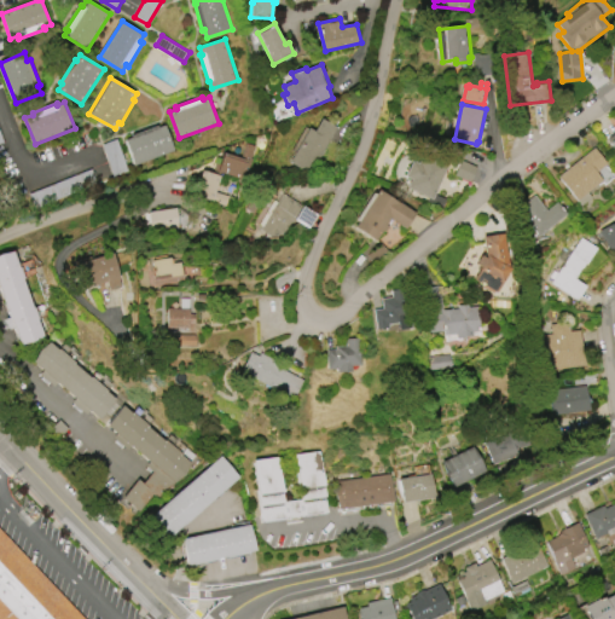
[(338,127),(313,174),(291,162),(297,151),(294,150),(306,128),(309,131),(311,128),(317,132),(324,119),(338,127)]
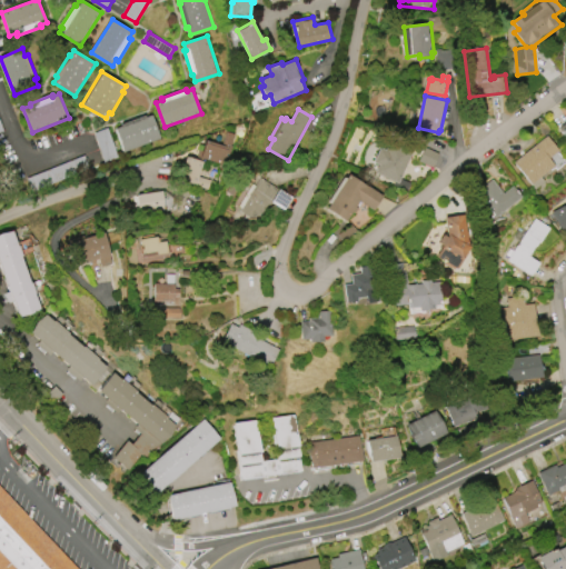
[(125,152),(117,129),(123,127),(122,125),(146,116),(147,118),(154,115),(162,138),(125,152)]
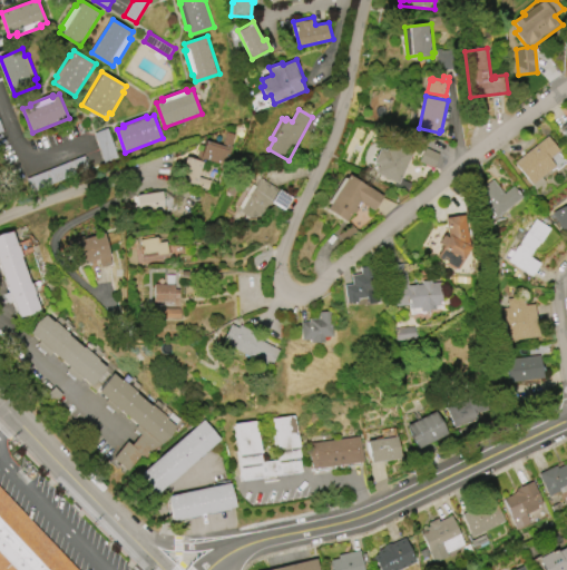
[(109,128),(120,157),(108,163),(96,134),(109,128)]
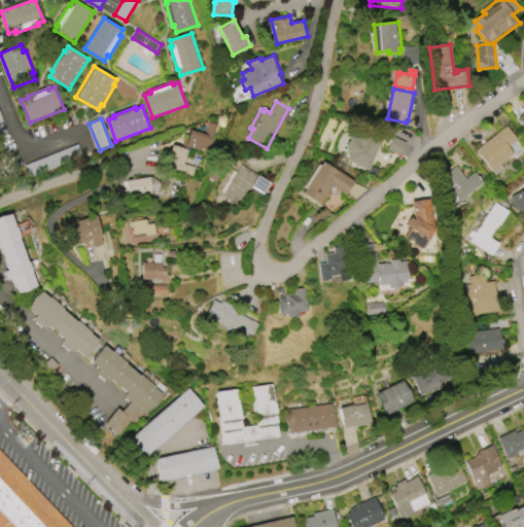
[(208,152),(187,146),(191,131),(207,135),(210,121),(221,125),(214,149),(210,147),(208,152)]
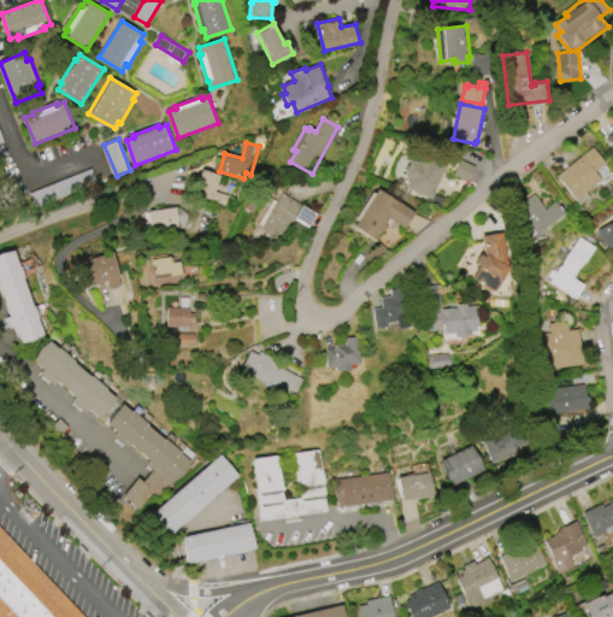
[(559,175),(595,147),(607,163),(596,171),(602,180),(588,192),(591,197),(582,205),(559,175)]
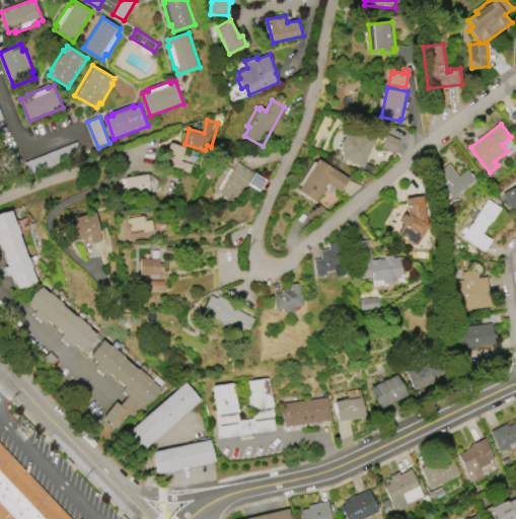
[(343,157),(346,150),(340,148),(346,135),(351,137),(355,129),(376,138),(365,163),(375,167),(372,175),(359,169),(361,165),(343,157)]
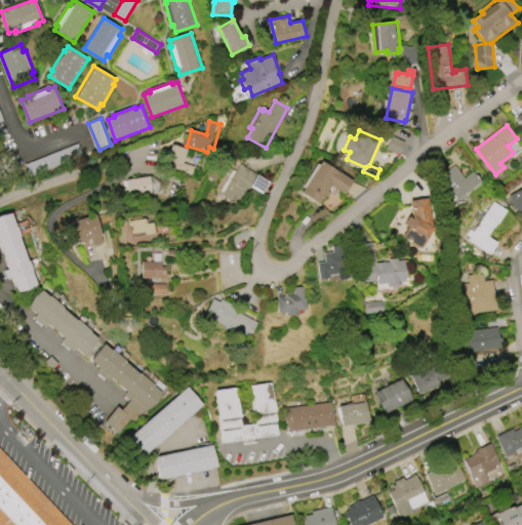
[(400,155),(387,149),(393,135),(406,142),(400,155)]
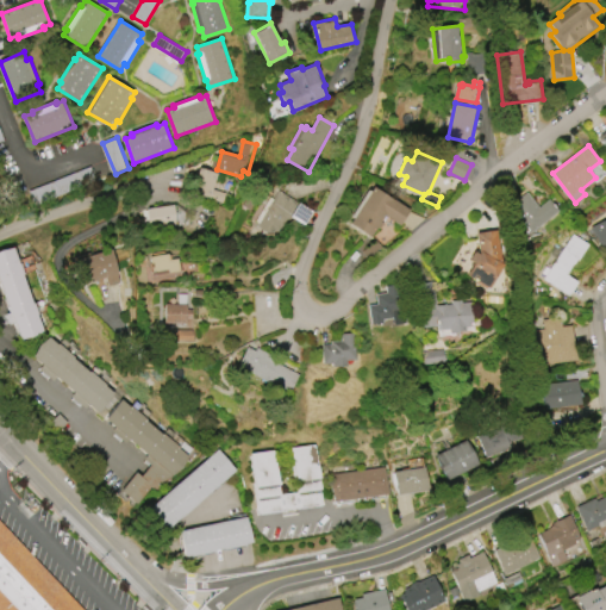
[(30,191),(92,167),(98,181),(36,205),(30,191)]
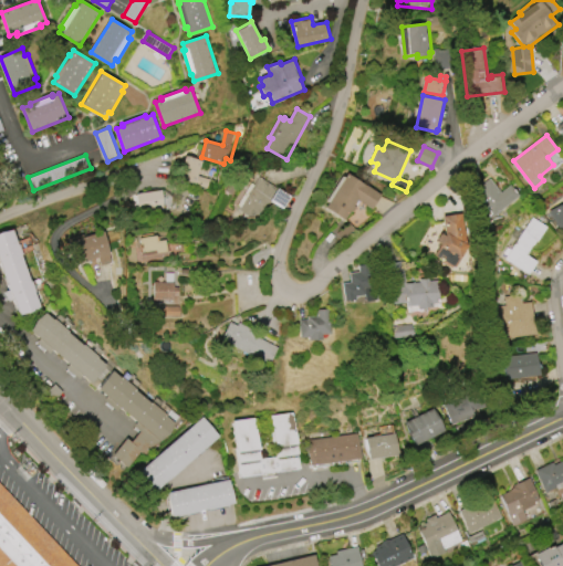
[(202,160),(198,175),(212,179),(209,188),(178,179),(186,155),(202,160)]
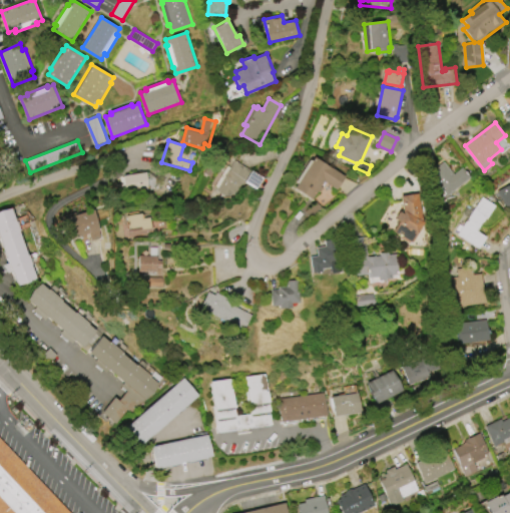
[(315,157),(347,176),(339,189),(325,181),(322,186),(324,187),(321,192),(319,190),(314,199),(296,188),(299,183),(297,182),(311,159),(313,161),(315,157)]
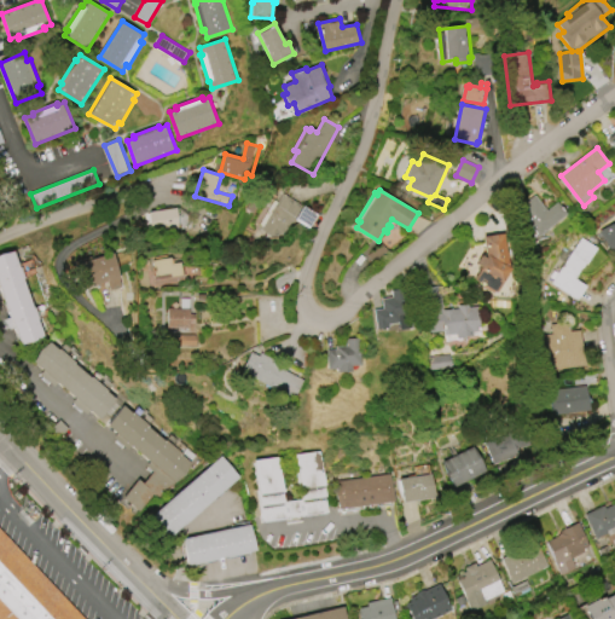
[(274,236),(264,230),(285,194),(319,214),(309,229),(296,220),(286,236),(282,232),(279,236),(274,236)]
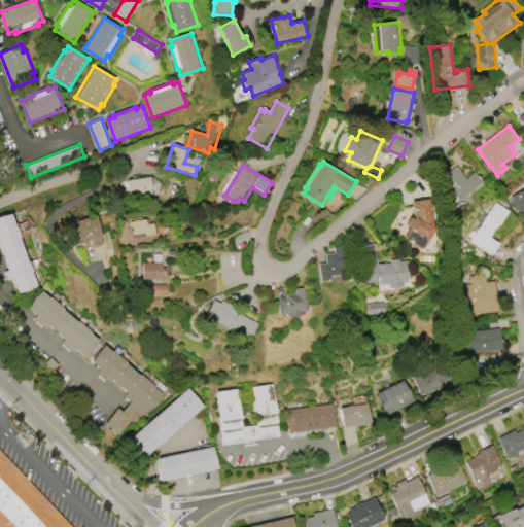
[(485,185),(478,172),(466,179),(459,167),(443,176),(458,201),(485,185)]
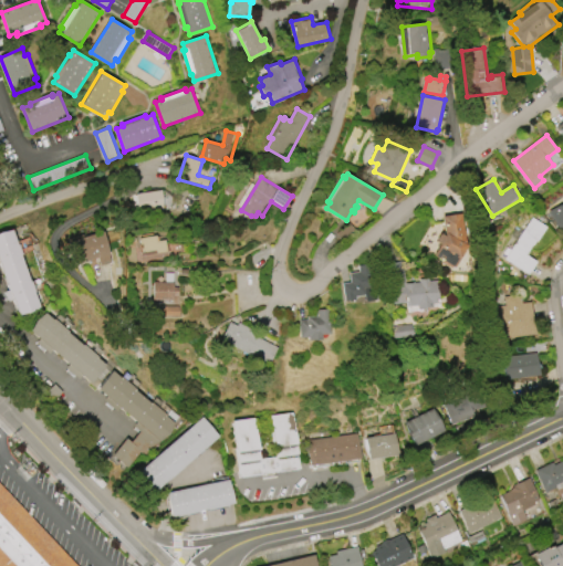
[(138,194),(164,190),(167,210),(154,212),(153,208),(141,210),(138,194)]
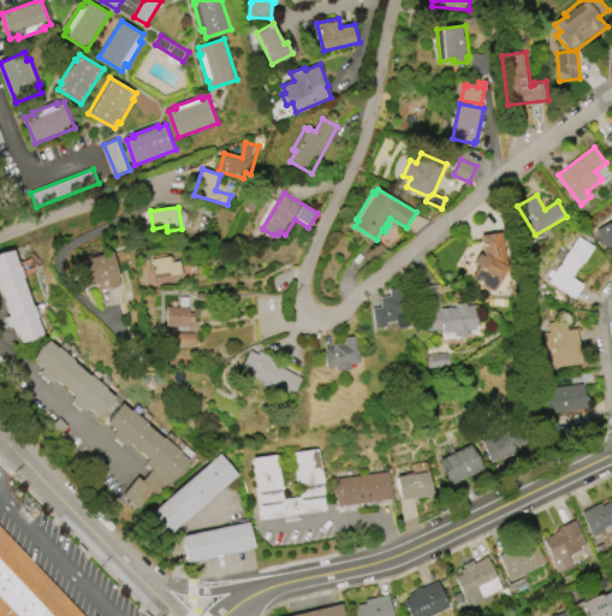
[(611,249),(599,229),(611,223),(611,249)]
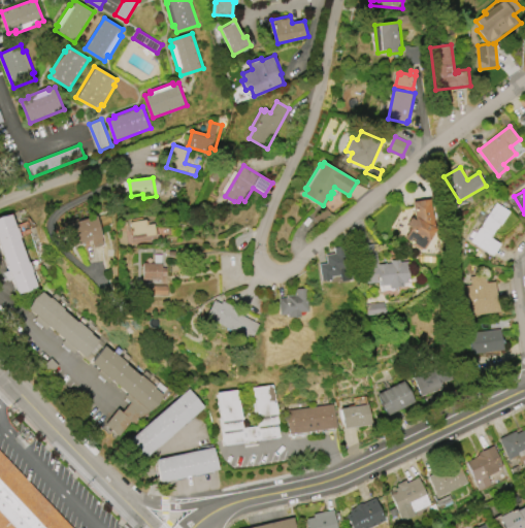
[(436,229),(424,250),(404,238),(411,228),(406,225),(412,218),(415,220),(416,219),(414,201),(431,199),(436,229)]
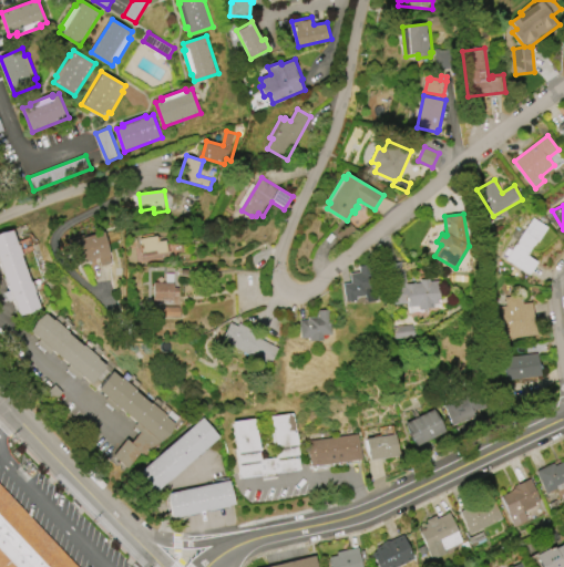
[(539,263),(530,275),(506,260),(519,240),(513,237),(520,226),(526,232),(535,218),(550,227),(539,243),(536,241),(527,256),(539,263)]
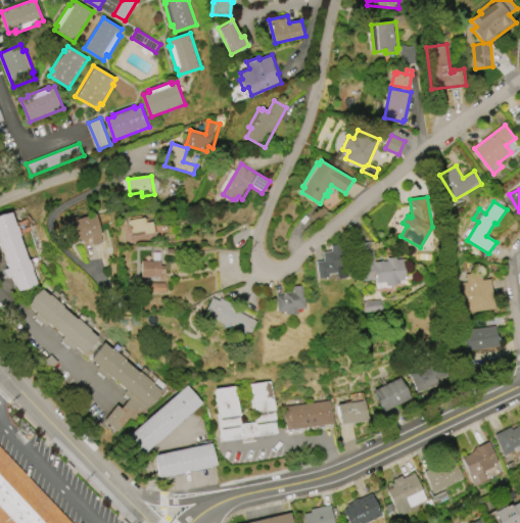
[(0,216),(11,211),(39,283),(19,290),(0,241),(0,216)]
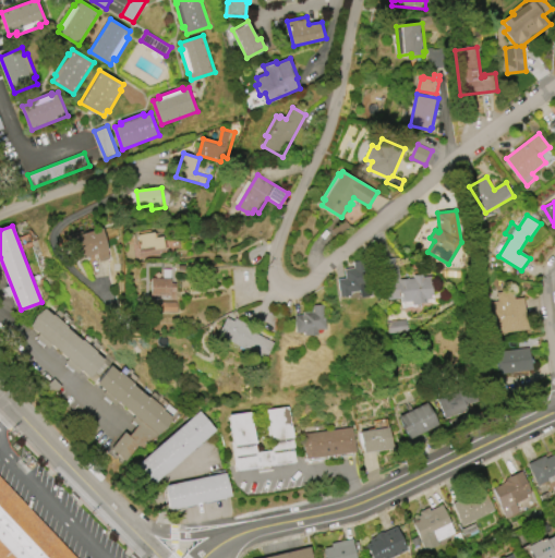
[(72,238),(104,229),(112,258),(101,262),(99,253),(77,259),(72,238)]
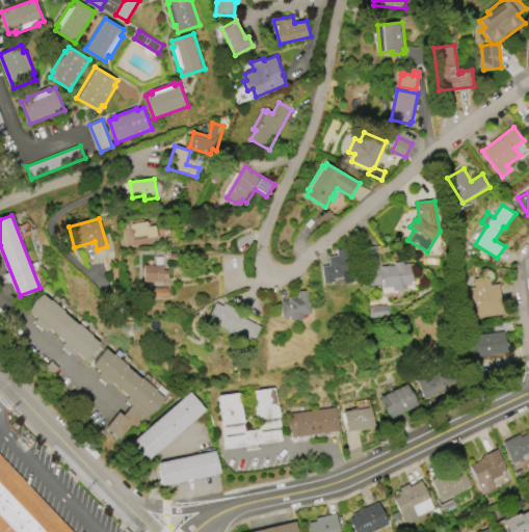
[(133,223),(149,221),(149,227),(157,225),(158,229),(159,229),(161,241),(134,244),(133,236),(134,236),(133,223)]
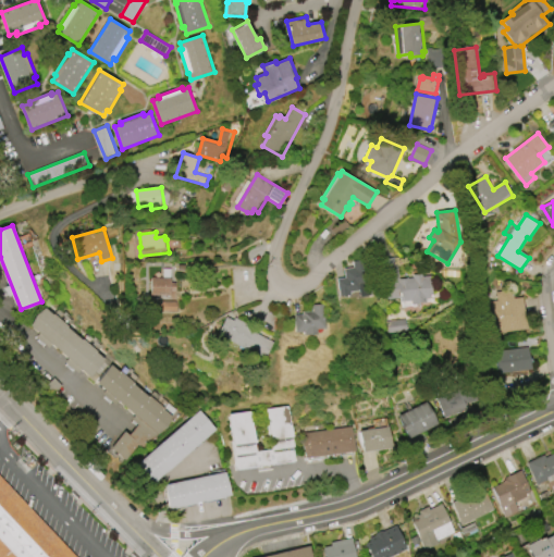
[(399,297),(385,298),(381,258),(397,257),(399,279),(414,277),(414,275),(422,274),(423,276),(431,276),(433,298),(426,299),(426,302),(410,304),(410,300),(401,301),(399,297)]
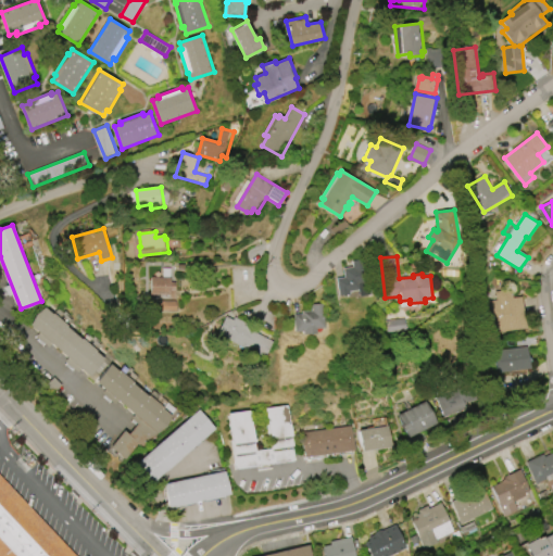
[(340,295),(338,278),(346,277),(344,268),(354,267),(353,261),(366,258),(371,294),(360,295),(359,290),(350,291),(350,294),(340,295)]
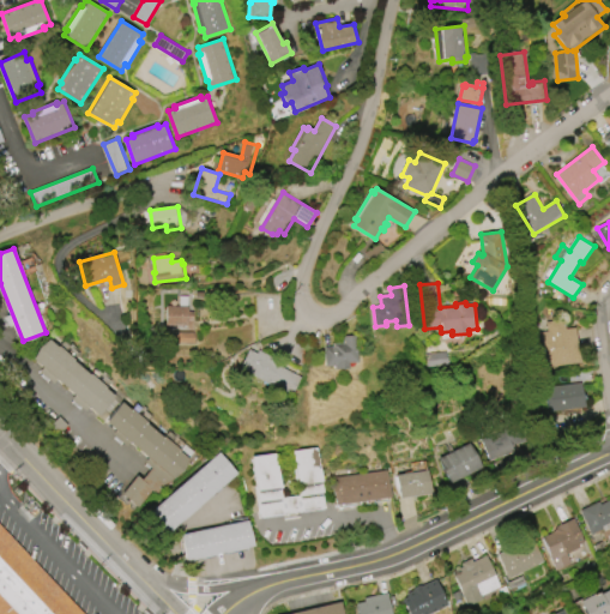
[(169,306),(189,306),(189,311),(195,311),(194,320),(191,320),(189,325),(168,325),(169,306)]
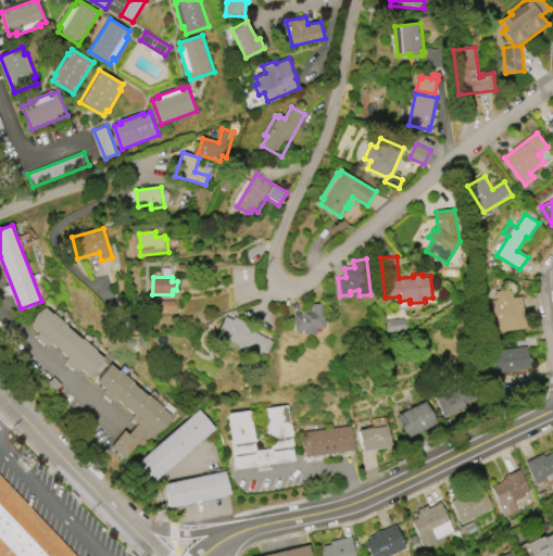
[(527,328),(490,333),(486,301),(499,300),(498,291),(513,289),(514,298),(523,297),(527,328)]
